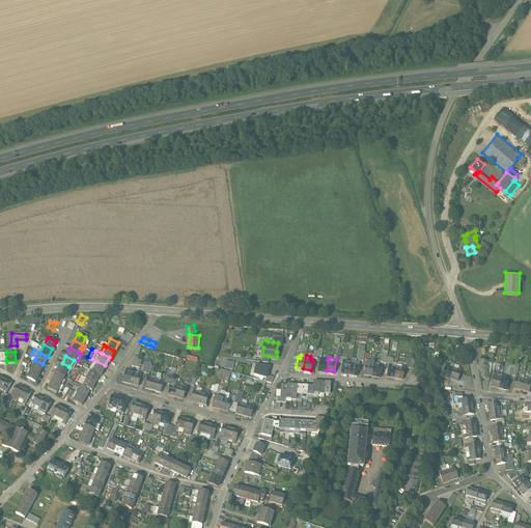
[(232,366),(234,359),(227,358),(225,364),(232,366)]
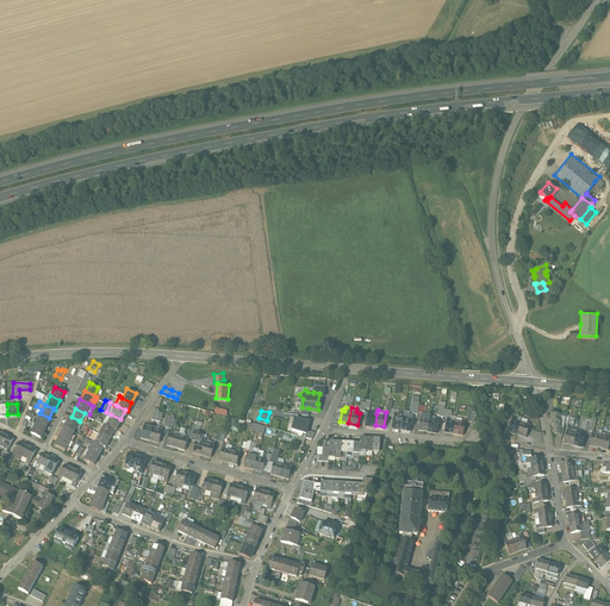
[(398,411),(394,411),(394,414),(392,425),(402,428),(404,412),(398,411)]
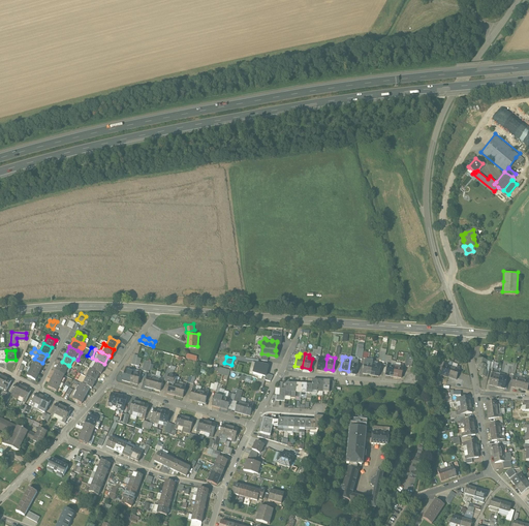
[(104,364),(96,360),(92,358),(88,365),(92,367),(98,371),(100,371),(104,364)]
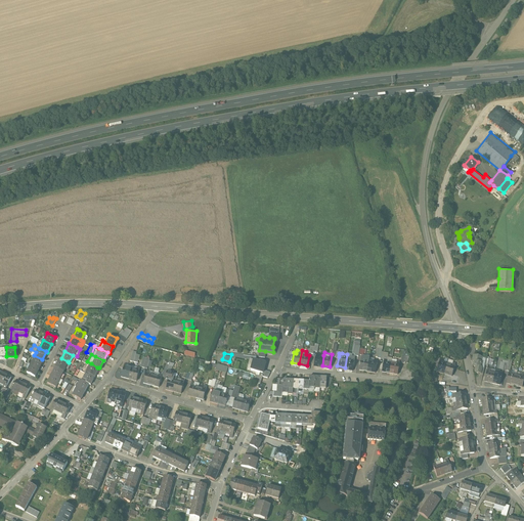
[(323,355),(316,354),(314,363),(322,365),(323,355)]
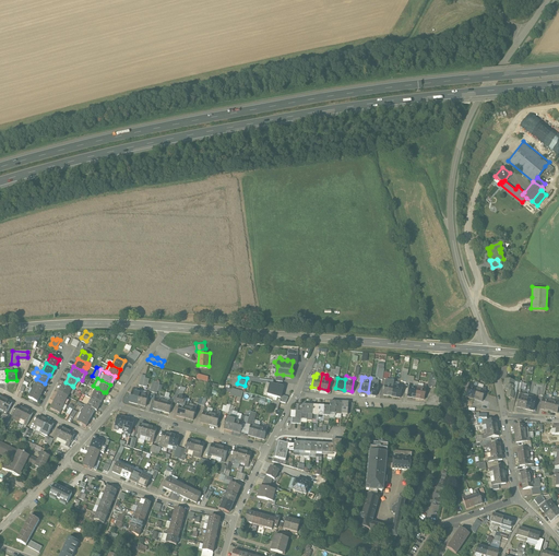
[(378,379),(370,378),(368,392),(376,393),(378,379)]
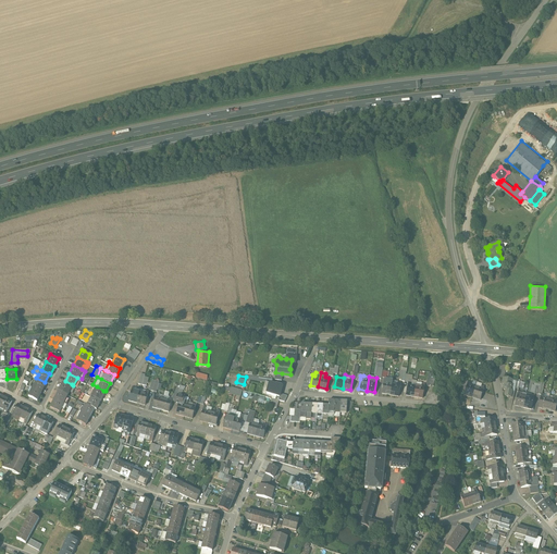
[(393,378),(385,377),(384,380),(382,391),(391,392),(393,379),(393,378)]
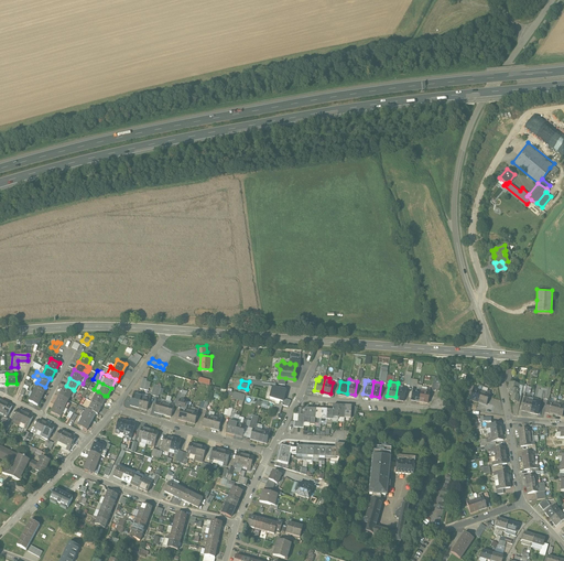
[(518,384),(509,381),(508,386),(511,387),(509,392),(512,392),(511,398),(517,400),(518,394),(517,394),(518,388),(517,388),(518,384)]
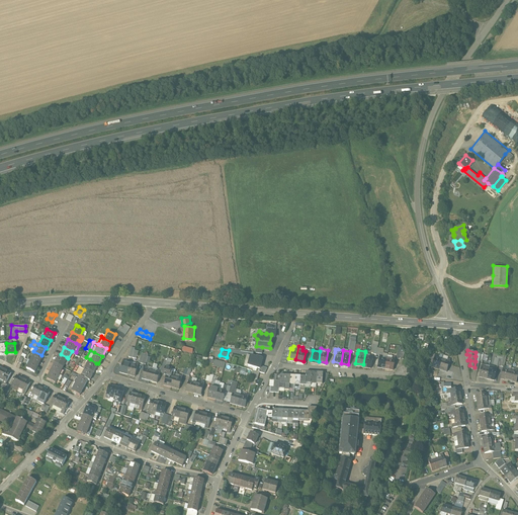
[(41,355),(33,351),(30,358),(38,362),(41,355)]
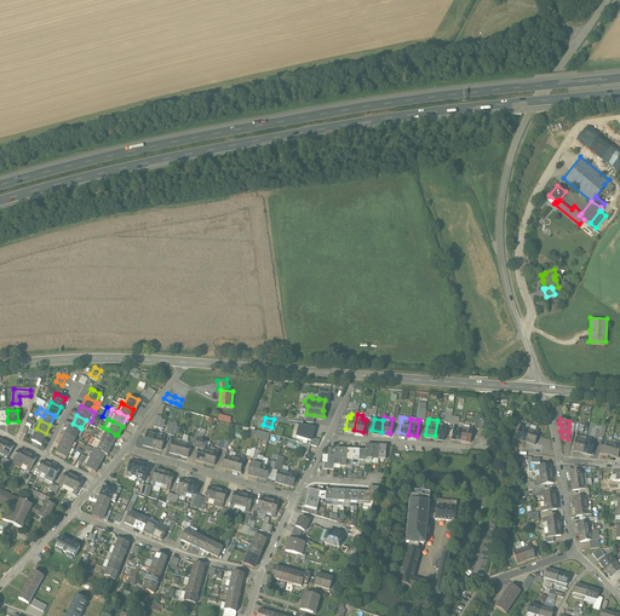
[(447,422),(437,421),(435,436),(443,437),(447,422)]
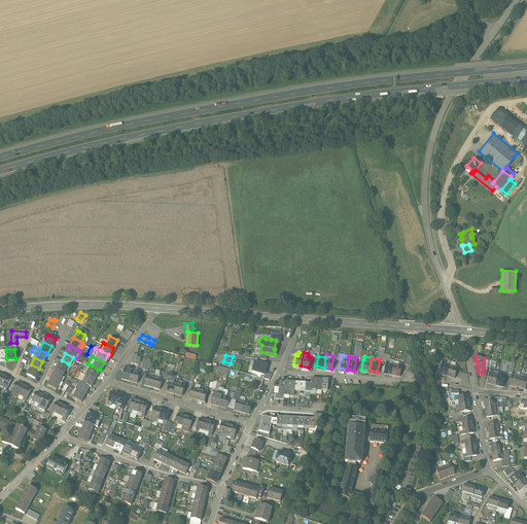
[(446,360),(443,359),(440,369),(438,373),(447,375),(450,365),(451,359),(447,358),(446,360)]
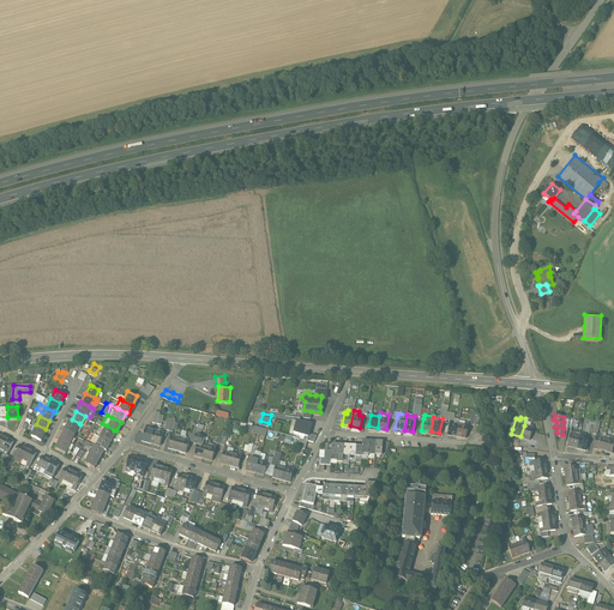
[(72,420),(70,418),(65,428),(73,433),(79,423),(72,420)]
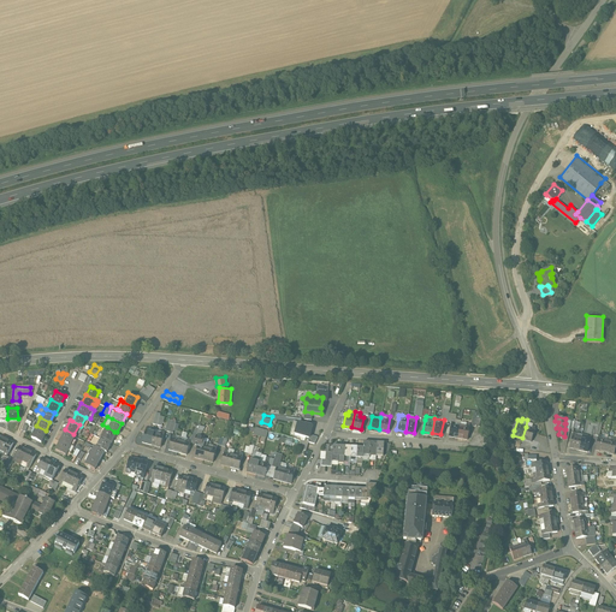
[(304,421),(298,420),(295,432),(306,434),(309,435),(309,432),(313,422),(306,420),(304,421)]
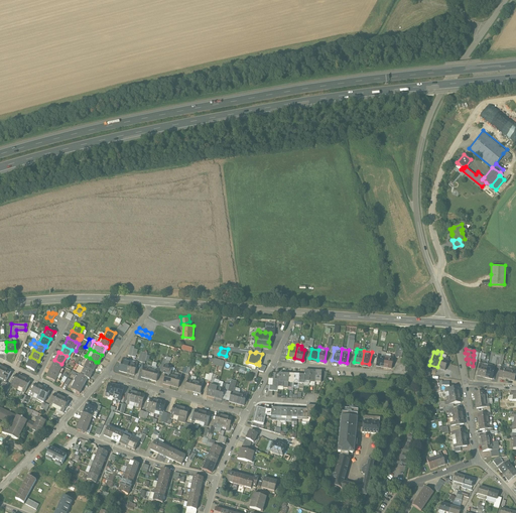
[(385,355),(378,354),(376,364),(384,365),(385,355)]
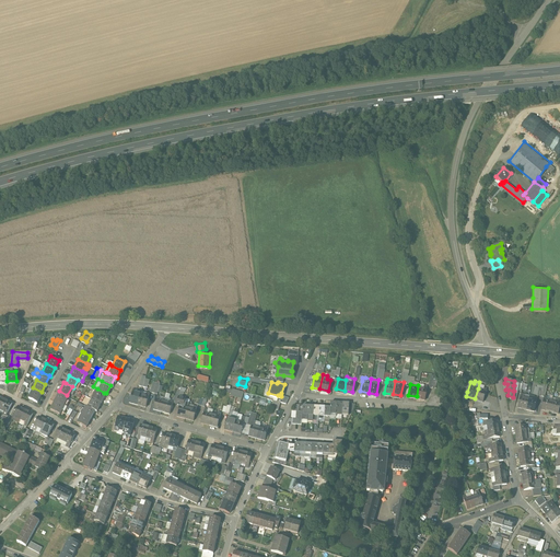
[(176,401),(179,402),(181,399),(186,401),(186,399),(184,399),(187,387),(181,385),(181,387),(176,401)]
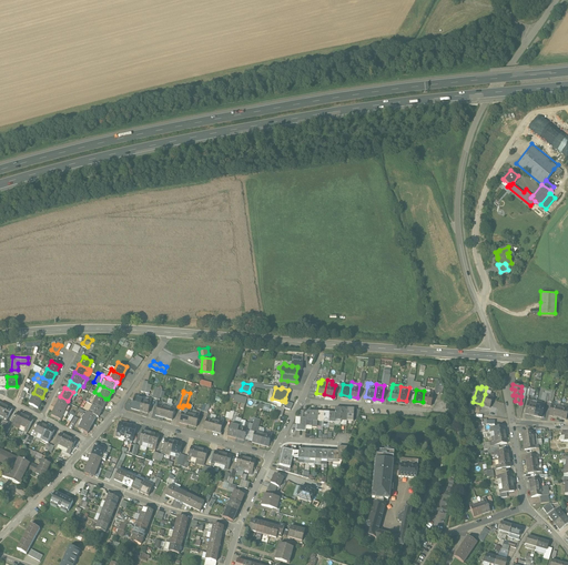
[(236,391),(234,397),(246,401),(247,394),(236,391)]
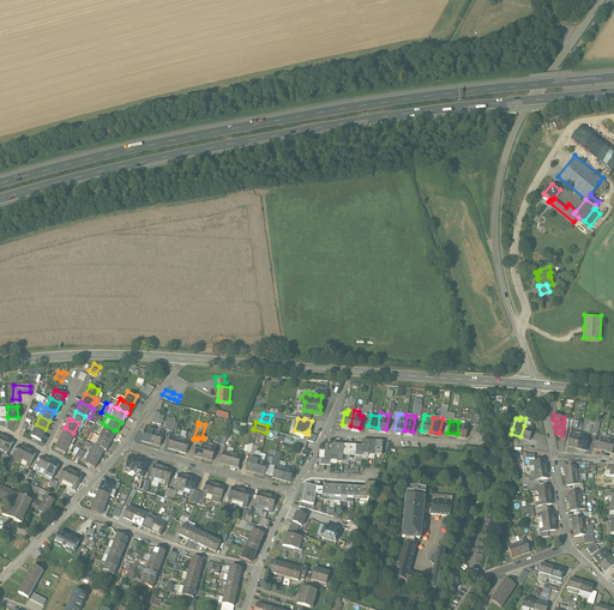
[(468,424),(458,422),(457,434),(465,435),(468,424)]
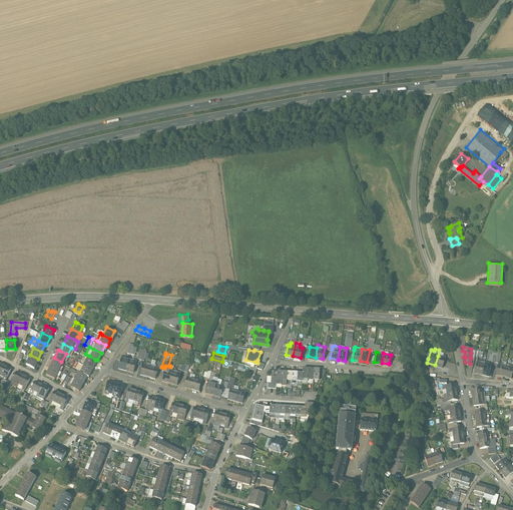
[(89,356),(88,355),(85,354),(81,362),(84,363),(92,367),(95,360),(89,356)]
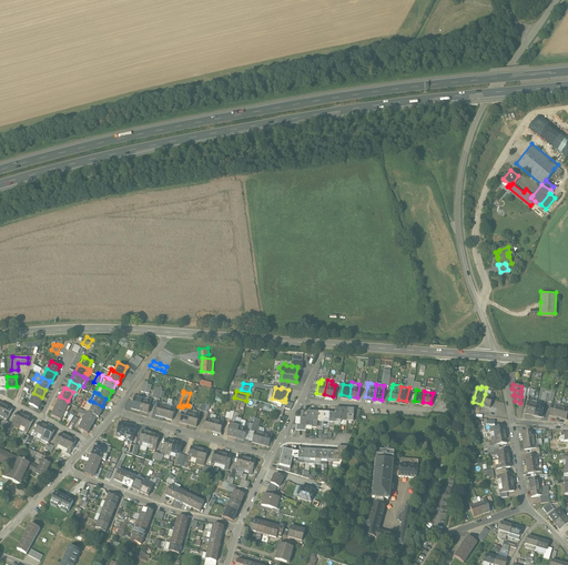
[(135,392),(131,405),(140,407),(142,397),(138,396),(139,393),(135,392)]
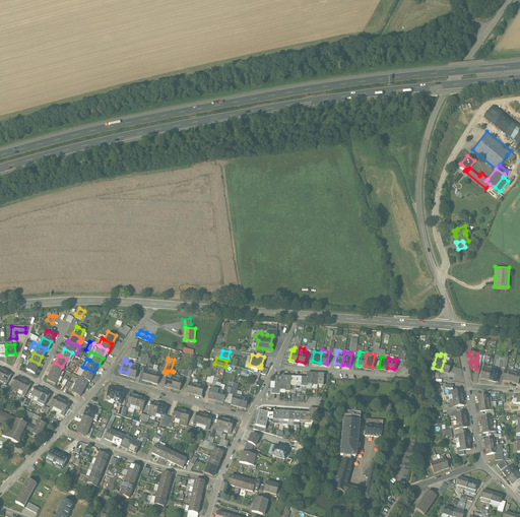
[(448,362),(444,361),(441,370),(448,372),(452,360),(449,359),(448,362)]
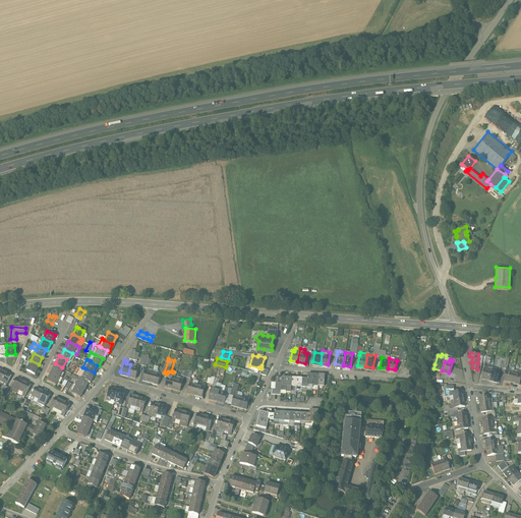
[(39,364),(31,360),(26,368),(35,372),(39,364)]
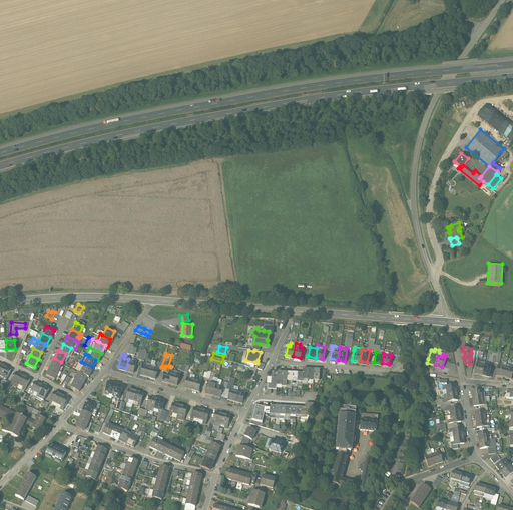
[(131,360),(128,359),(126,368),(133,370),(136,358),(132,357),(131,360)]
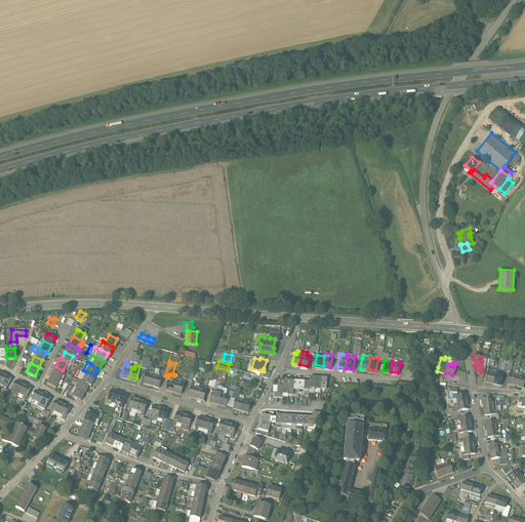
[(63,370),(55,366),(51,374),(59,377),(63,370)]
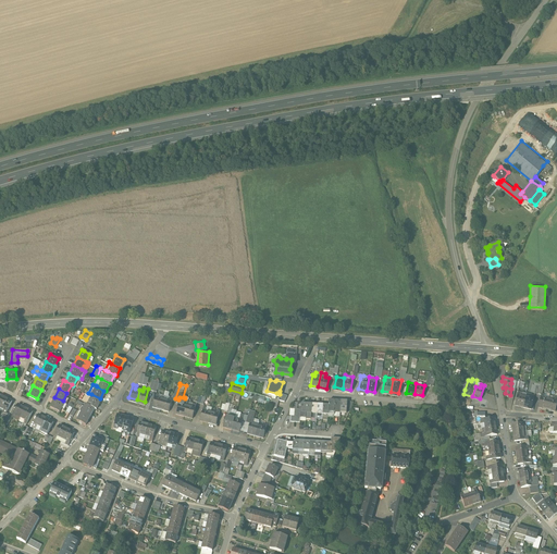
[(163,396),(158,395),(159,392),(156,391),(152,404),(161,406),(163,396)]
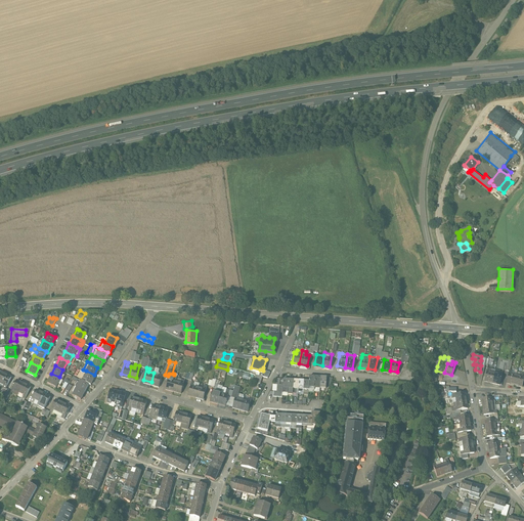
[(489,371),(486,370),(484,380),(491,381),(494,368),(489,367),(489,371)]
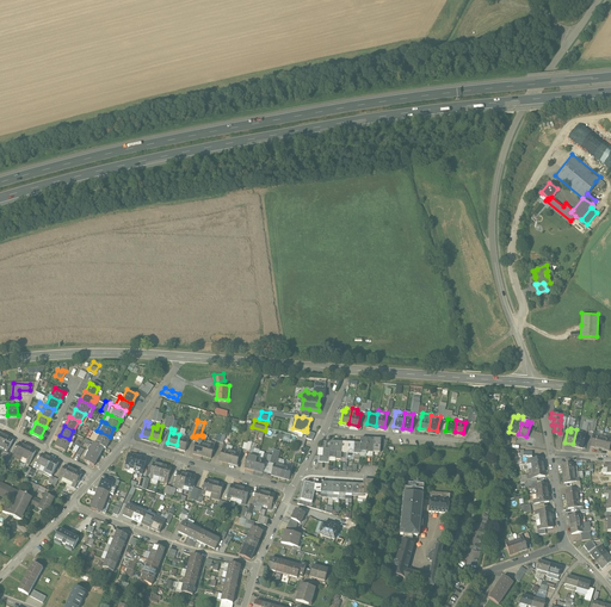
[(582,431),(576,429),(573,444),(582,446),(585,434),(581,434),(582,431)]
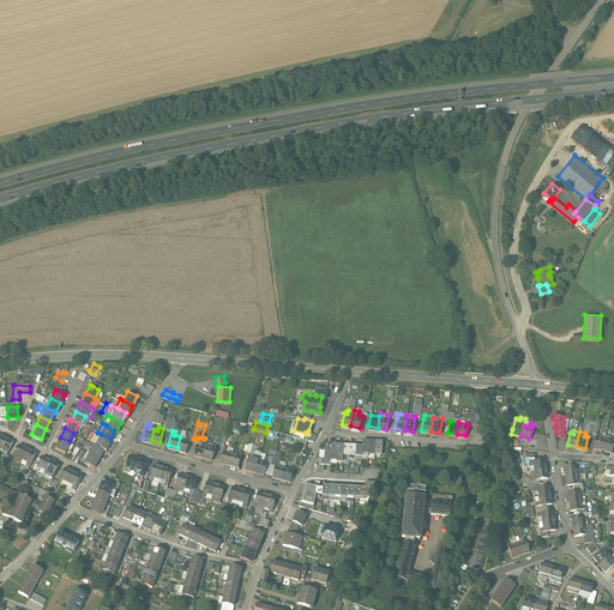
[(110,439),(101,434),(96,444),(103,447),(106,448),(110,439)]
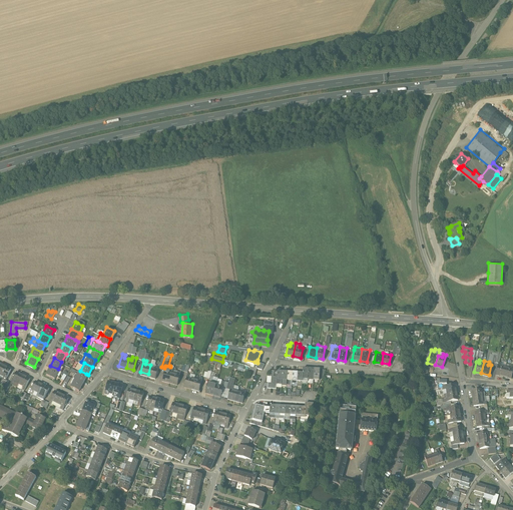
[(155,366),(150,365),(148,374),(155,376),(157,366),(158,364),(155,363),(155,366)]
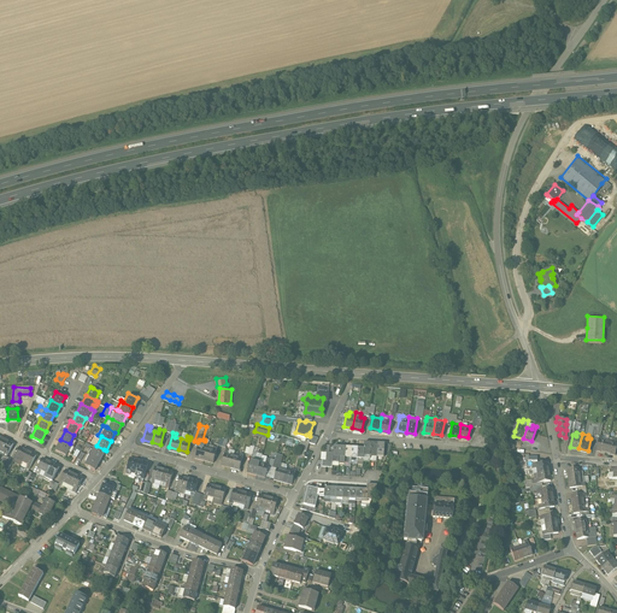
[(13,441),(5,437),(0,446),(0,447),(7,452),(13,441)]
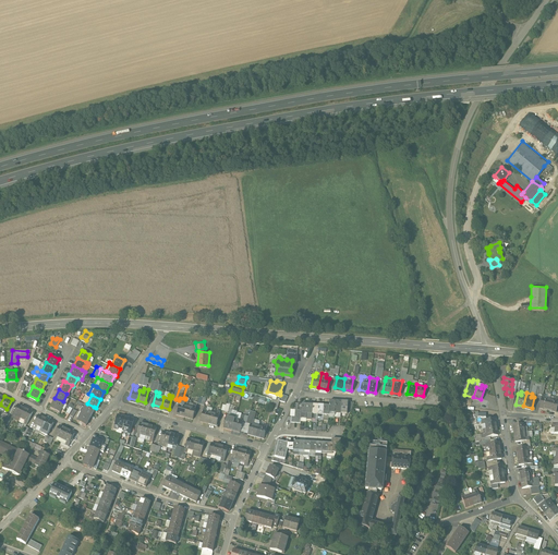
[(276,397),(273,396),(270,405),(277,406),(279,398),(276,397)]
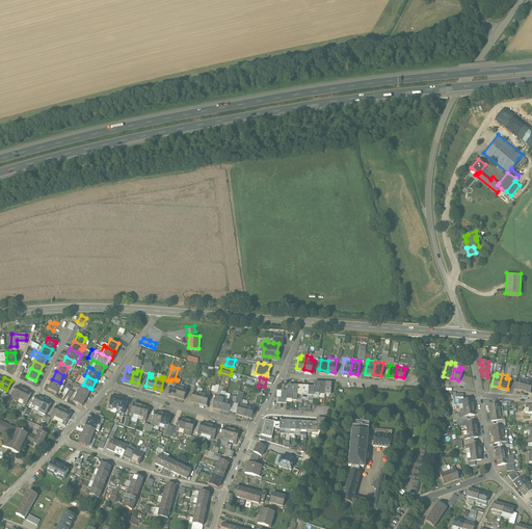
[(524,379),(515,377),(513,387),(522,389),(524,379)]
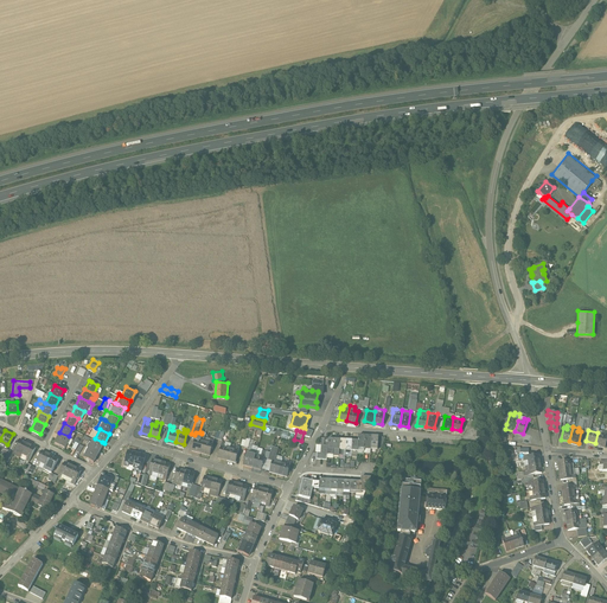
[(69,436),(59,432),(55,441),(64,446),(69,436)]
